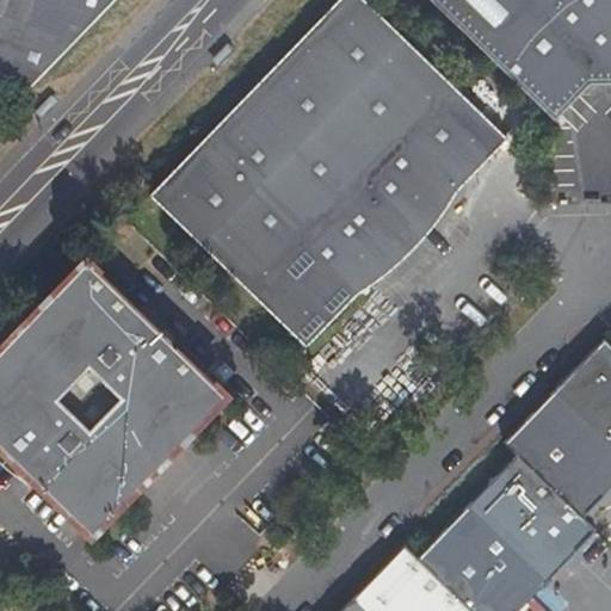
[(0,0),(0,85),(22,93),(88,26),(113,0),(0,0)]
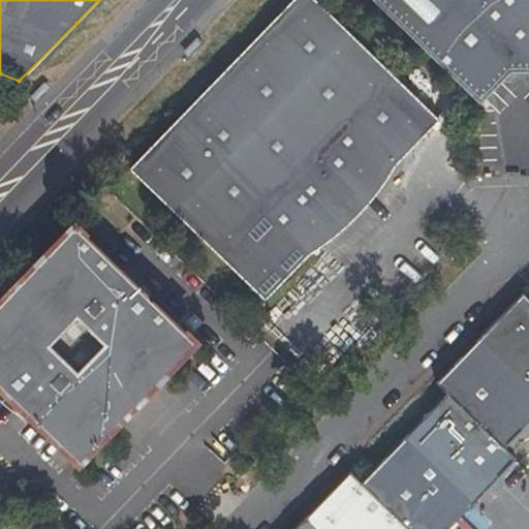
[(291,0),(281,12),(240,55),(198,97),(152,146),(130,168),(135,175),(265,300),(311,252),(325,244),(353,219),(375,196),(384,182),(386,174),(437,121),(314,0),(291,0)]
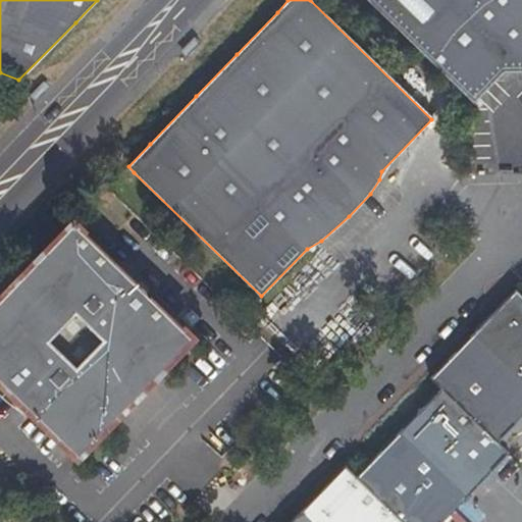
[(521,0),(370,0),(474,99),(498,75),(506,66),(521,66),(521,67),(521,0)]
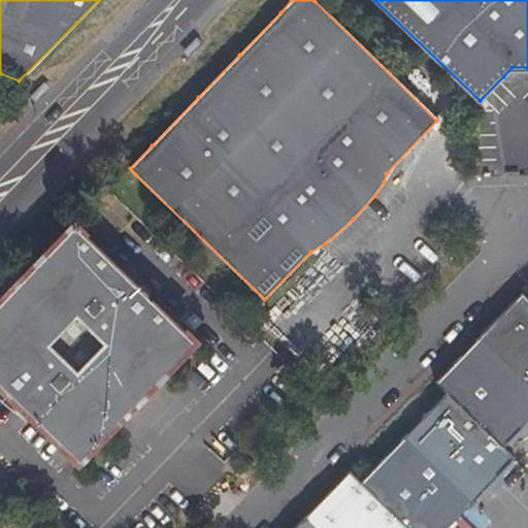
[(512,67),(503,76),(527,76),(527,68),(527,67),(512,67)]
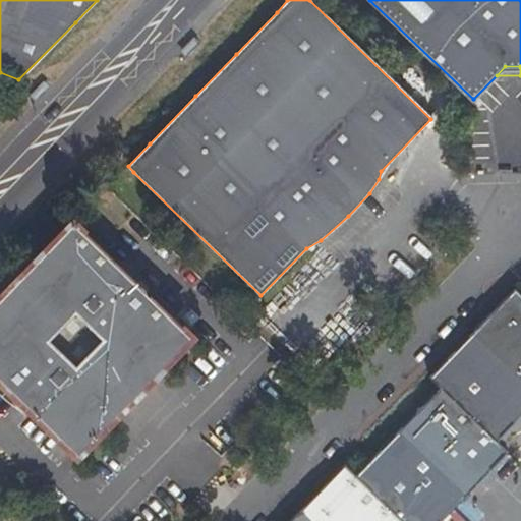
[(0,386),(18,404),(23,400),(37,412),(33,416),(76,459),(190,337),(149,297),(143,301),(129,288),(133,284),(71,224),(0,297),(0,386)]
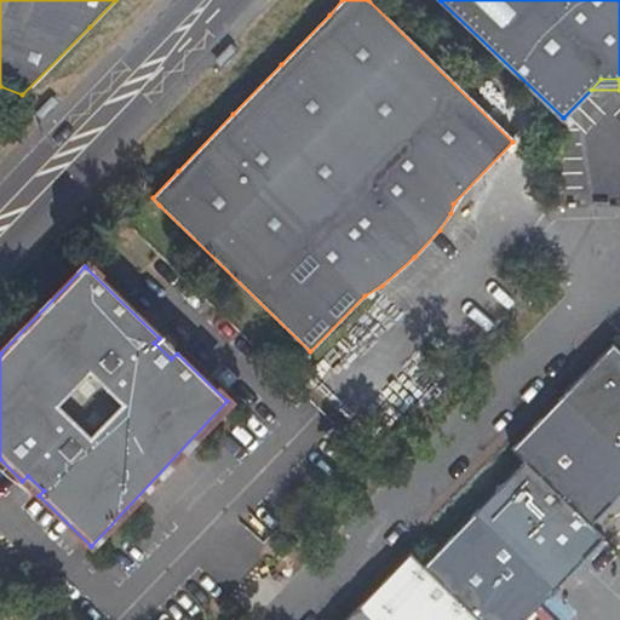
[(560,400),(619,457),(619,350),(614,344),(560,400)]
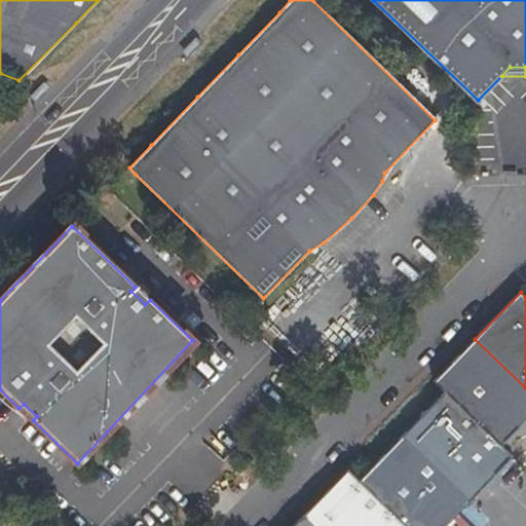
[(443,392),(512,458),(513,457),(501,446),(525,420),(525,387),(475,339),(435,380),(445,390),(443,392)]
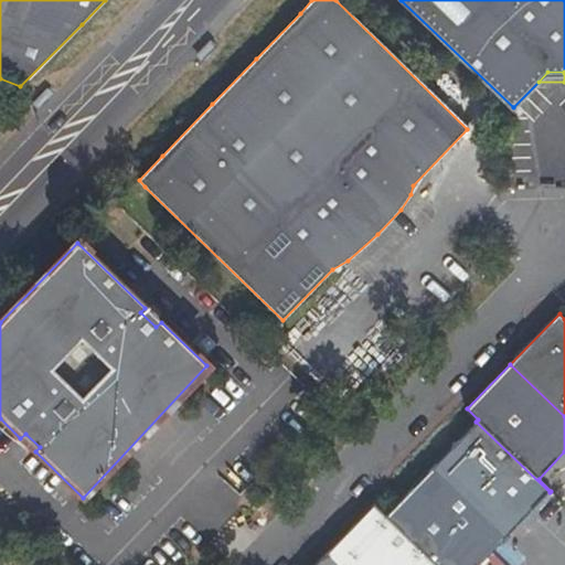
[(429,469),(503,540),(550,492),(476,422),(429,469)]
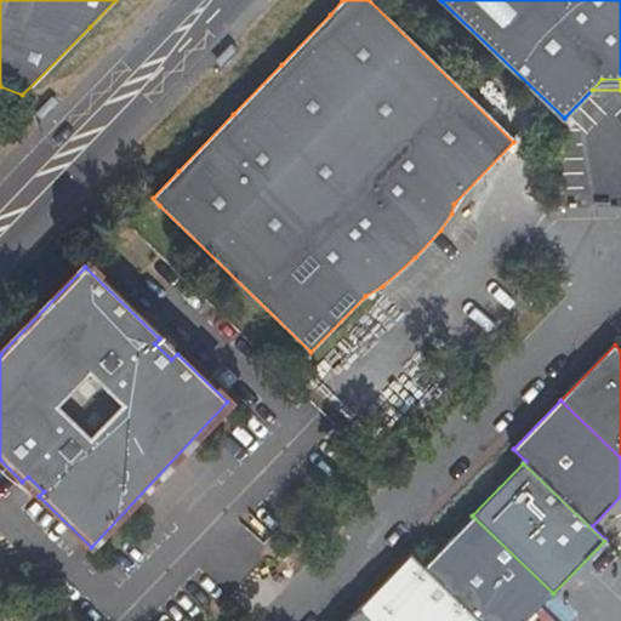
[(409,557),(476,620),(525,620),(553,593),(472,516),(425,565),(412,553),(409,557)]
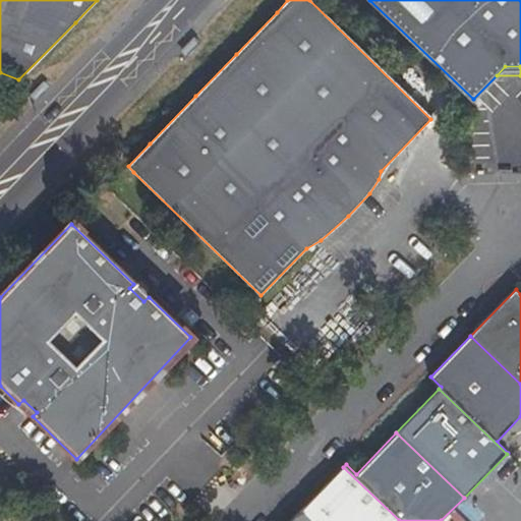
[(311,520),(399,520),(343,467),(300,510),(311,520)]
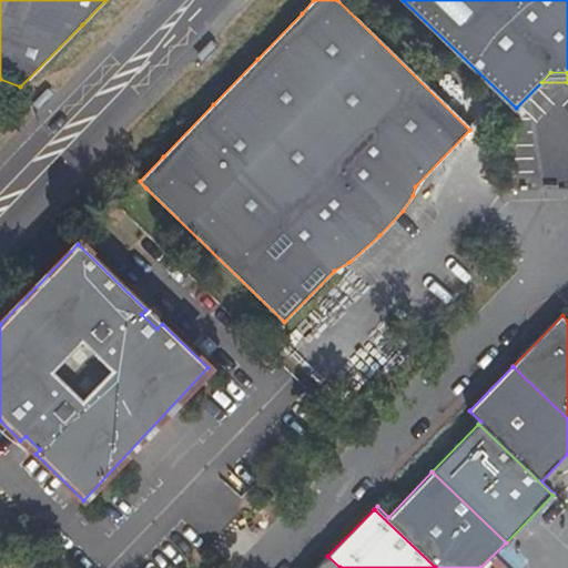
[(340,567),(327,556),(315,567),(340,567)]
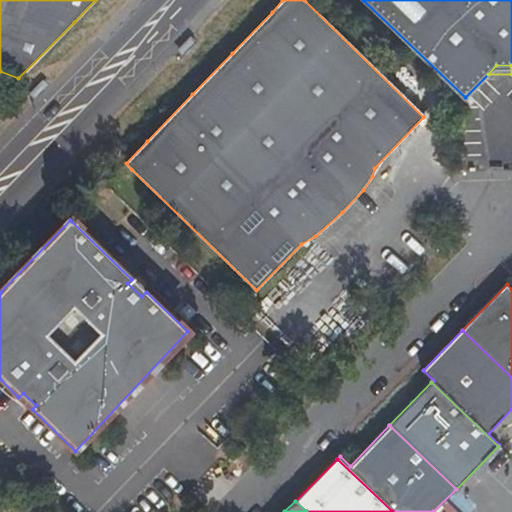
[(443,511),(460,511),(456,501),(441,506),(443,511)]
